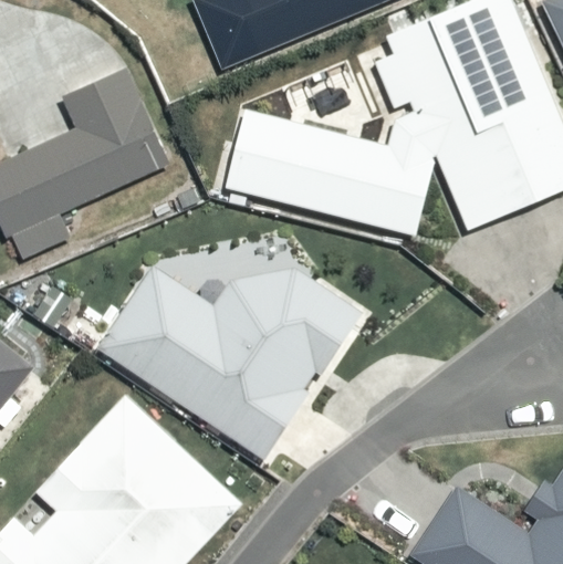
[(195,0),(221,64),(382,0),(195,0)]
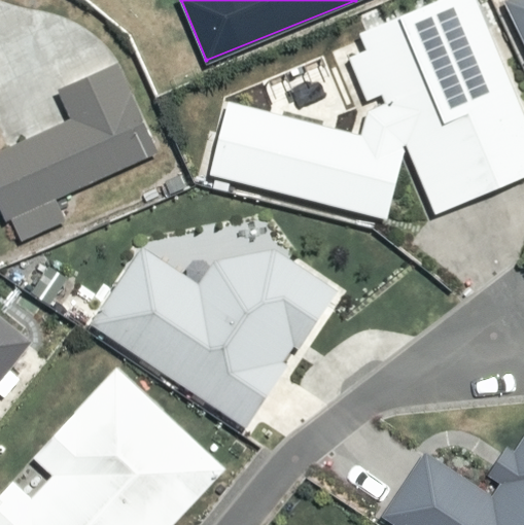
[(228,101),(209,175),(388,218),(406,146),(434,214),(523,175),(523,112),(476,0),(438,0),(359,33),(365,47),(346,56),(365,101),(380,96),(383,102),(368,108),(361,134),(228,101)]
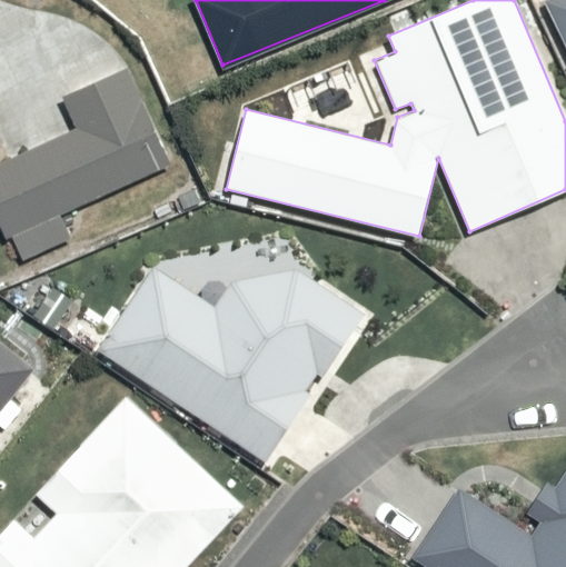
[(565,0),(542,0),(565,50),(565,0)]
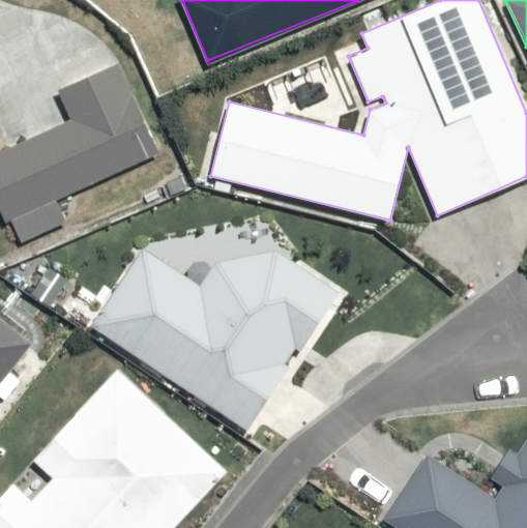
[(82,123),(0,162),(0,176),(30,238),(80,214),(72,202),(173,153),(133,69),(69,99),(82,123)]
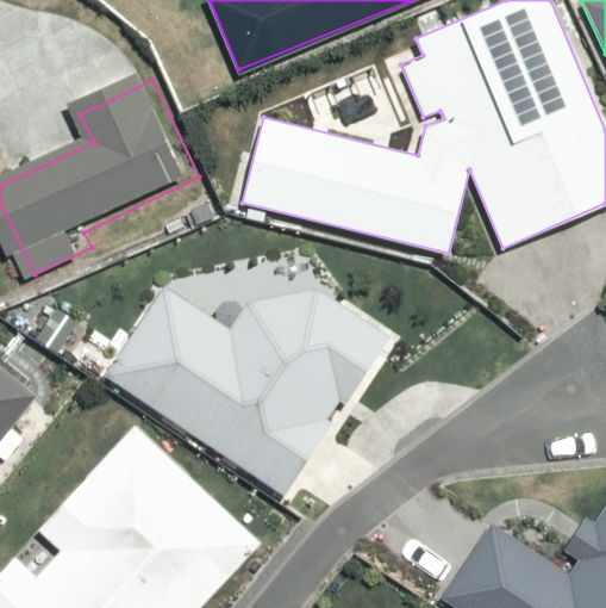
[(166,281),(102,377),(285,497),(335,421),(331,419),(342,403),(345,405),(392,336),(318,287),(245,301),(230,324),(166,281)]
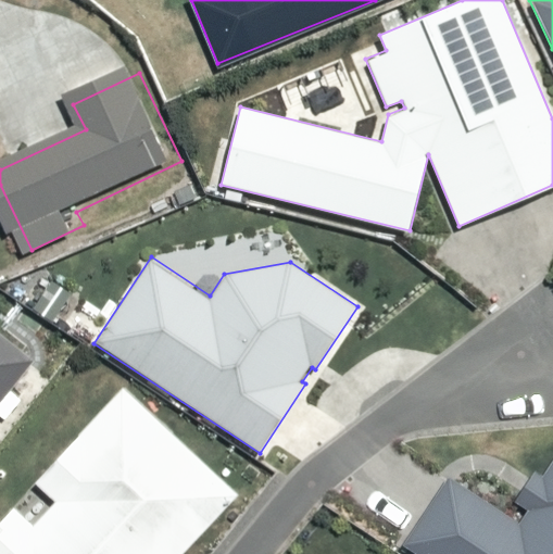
[(0,404),(36,360),(0,330),(0,404)]
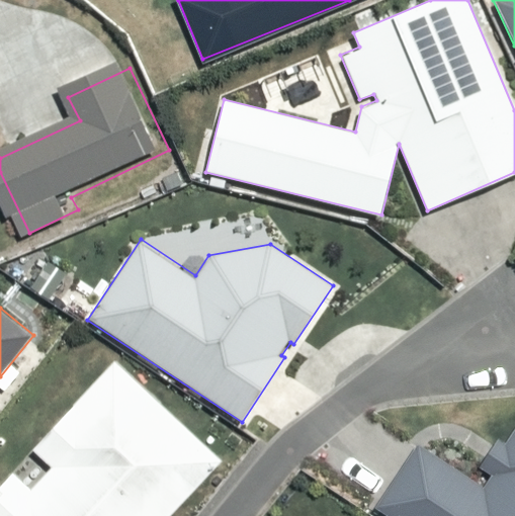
[(169,515),(222,460),(114,362),(33,450),(51,466),(31,488),(14,473),(0,487),(0,515),(169,515)]
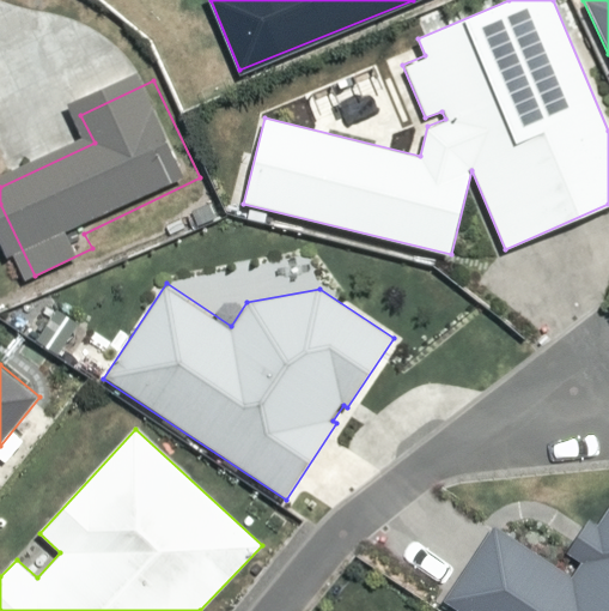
[(497,522),(444,602),(457,610),(608,610),(608,506),(597,522),(589,518),(565,555),(577,563),(571,572),(497,522)]
